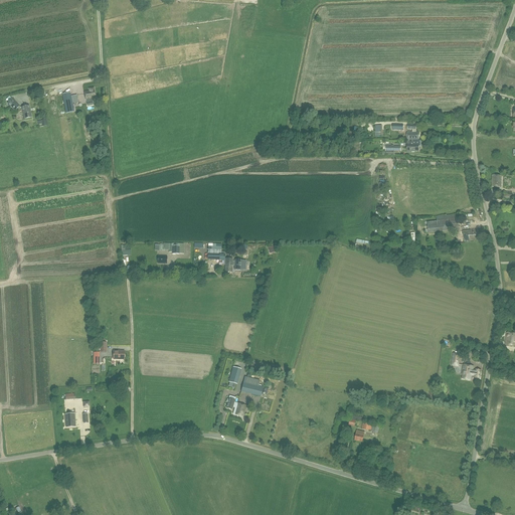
[(89,91),(84,92),(86,100),(87,100),(86,102),(87,103),(88,106),(93,105),(93,102),(92,102),(92,99),(96,99),(94,88),(89,89),(89,91)]
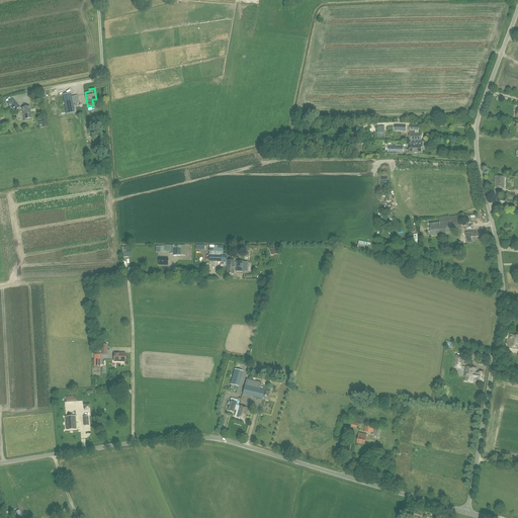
[(70,94),(62,95),(65,109),(73,107),(70,94)]
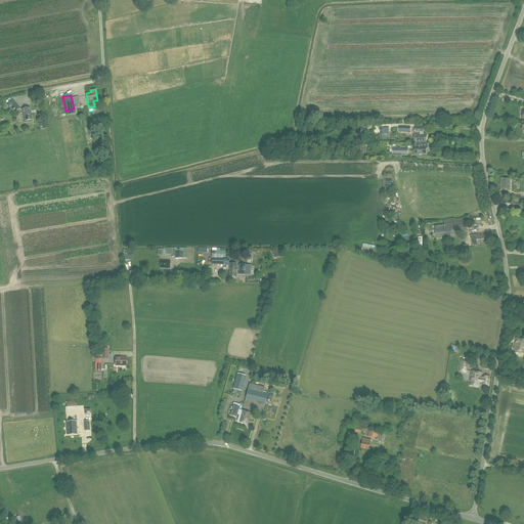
[(15,113),(19,108),(12,100),(7,105),(15,113)]
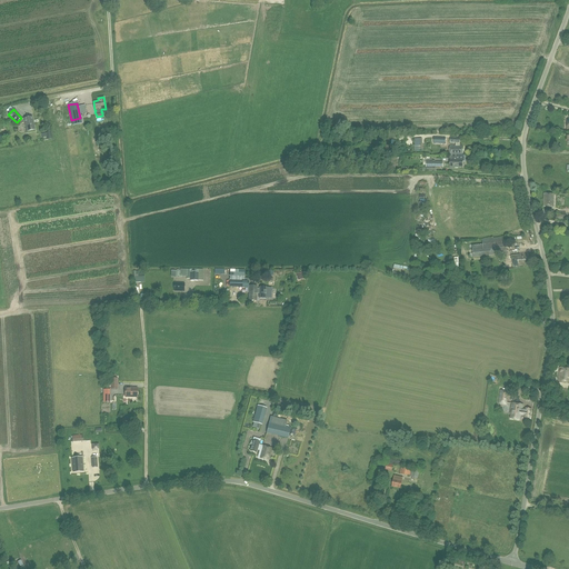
[(32,117),(23,119),(27,131),(35,129),(32,117)]
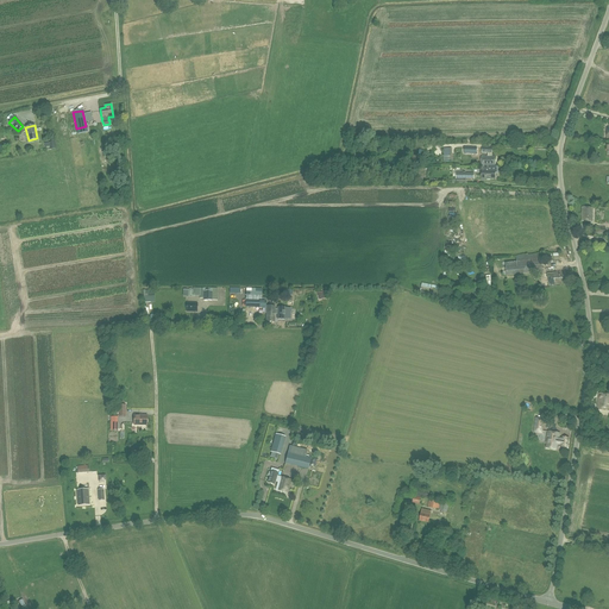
[(488,154),(488,156),(481,156),(482,167),(484,167),(495,167),(495,156),(493,156),(493,154),(493,148),(482,148),(482,152),(488,154)]
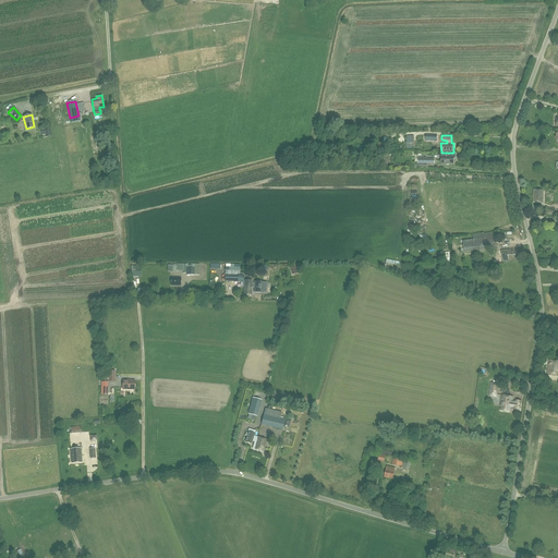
[(405,136),(405,148),(414,148),(414,142),(414,136),(405,136)]
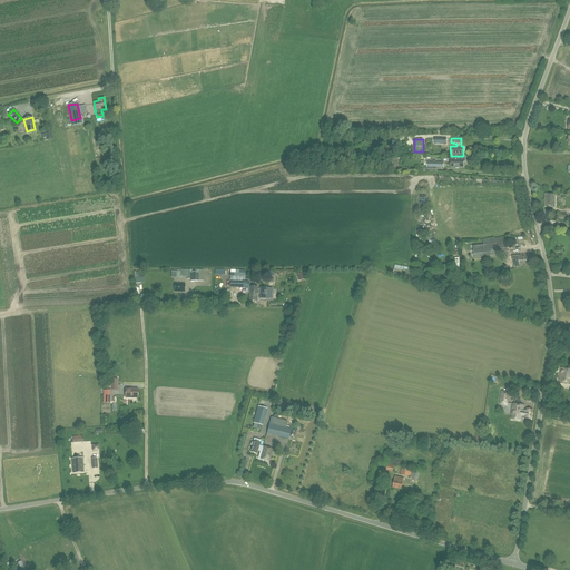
[(451,160),(451,168),(455,168),(459,168),(463,168),(463,163),(463,160),(465,160),(465,156),(463,156),(453,156),(453,160),(451,160)]
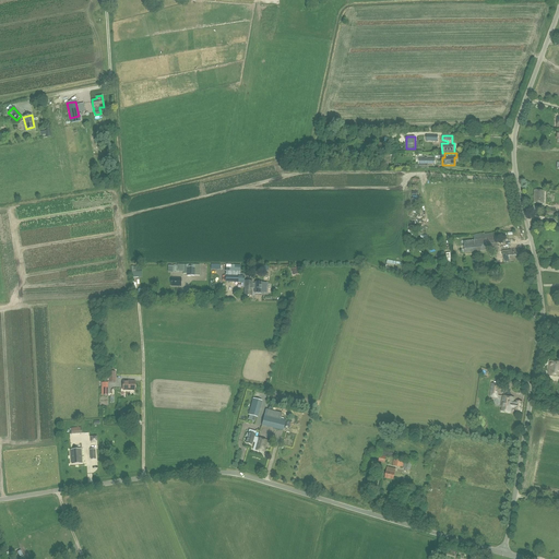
[(534,190),(533,203),(544,203),(544,191),(534,190)]
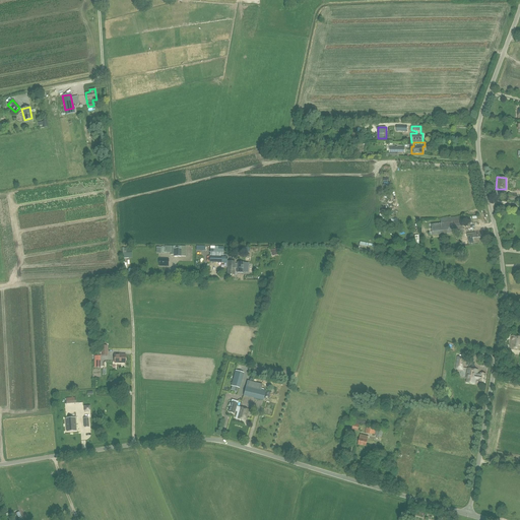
[(463,232),(462,221),(462,216),(451,217),(452,222),(432,224),(433,235),(463,232)]
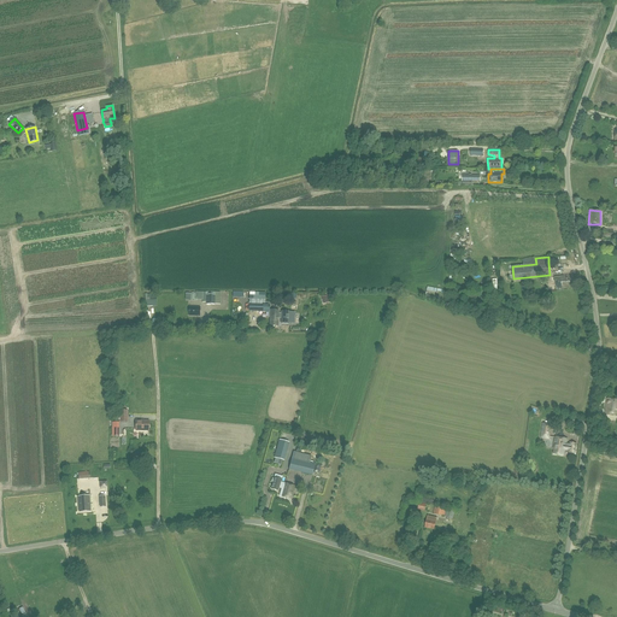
[(573,287),(570,275),(556,276),(557,288),(573,287)]
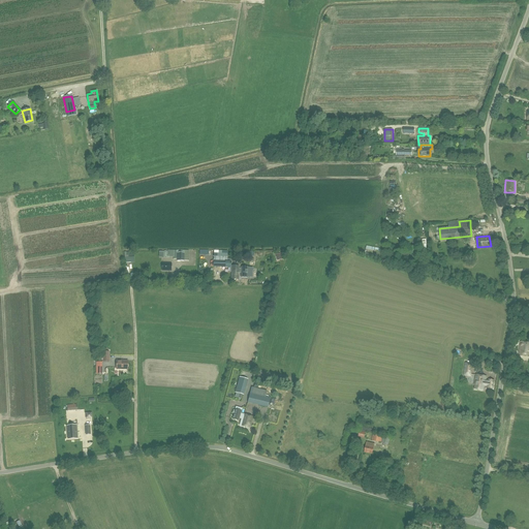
[(177,259),(177,260),(188,261),(188,250),(184,250),(169,250),(167,250),(167,253),(167,257),(174,257),(174,259),(177,259)]
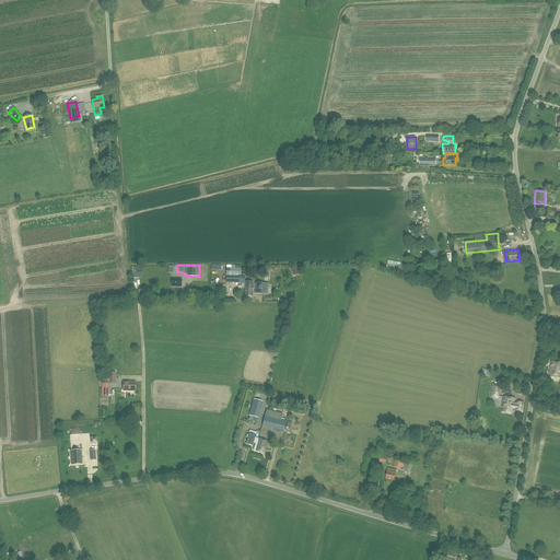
[(141,267),(131,267),(132,275),(132,278),(142,277),(142,273),(141,270),(141,267)]
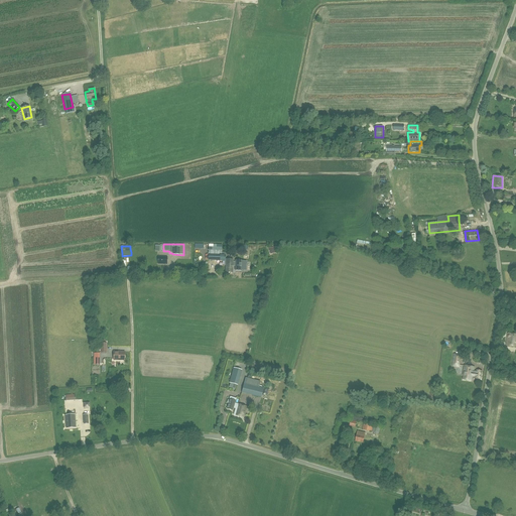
[(209,247),(208,260),(225,261),(225,253),(222,252),(222,255),(221,255),(222,248),(209,247)]
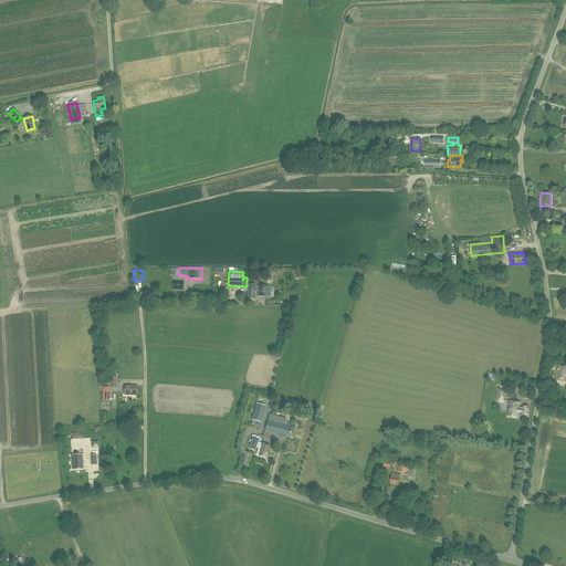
[(174,281),(174,290),(182,290),(184,281),(174,281)]
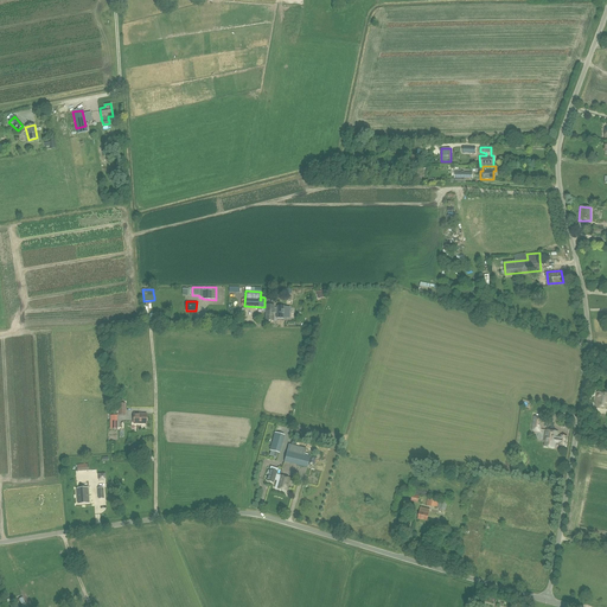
[(273,321),(273,313),(273,308),(273,306),(264,305),(264,307),(263,307),(263,311),(266,312),(264,321),(273,321)]
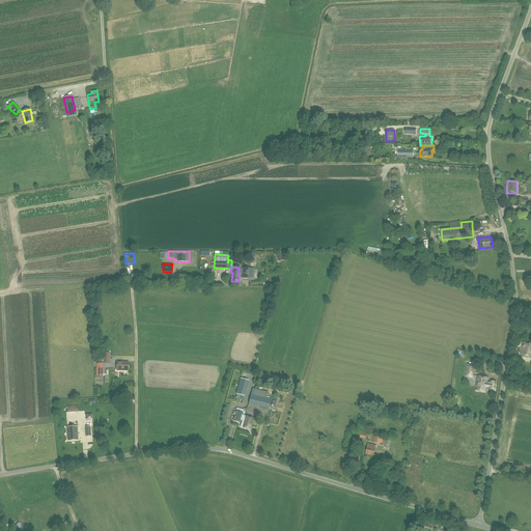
[(239,270),(239,274),(242,274),(242,278),(248,278),(253,278),(253,269),(248,269),(242,268),(242,270),(239,270)]
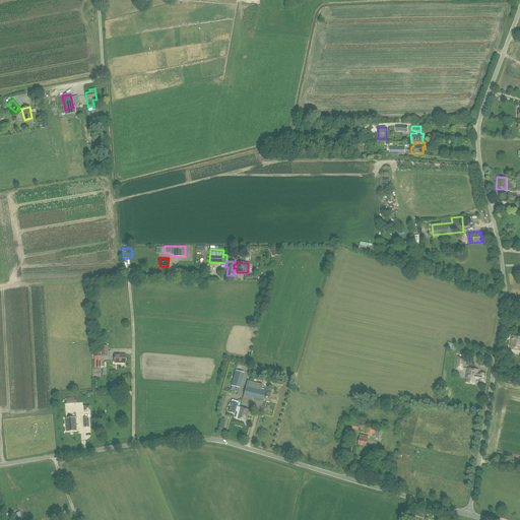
[(519,336),(511,335),(510,348),(519,348),(519,336)]
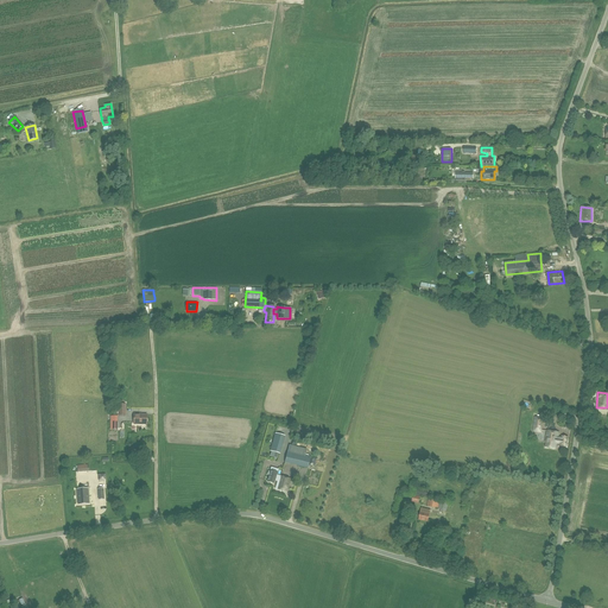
[(139,415),(139,413),(133,413),(133,424),(146,424),(146,415),(139,415)]
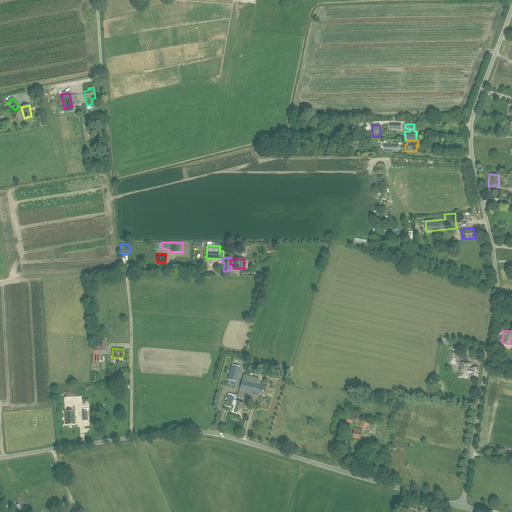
[(449,351),(448,361),(456,362),(458,351),(451,351),(450,351),(449,351)]
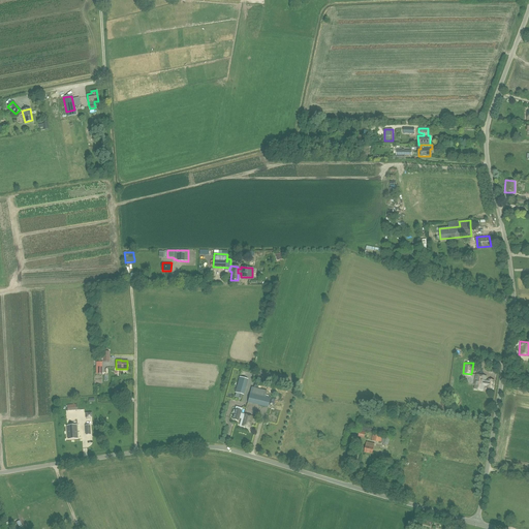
[(488,387),(493,389),(494,380),(489,379),(489,382),(486,381),(487,376),(475,374),(473,389),(484,391),(484,386),(485,386),(485,385),(488,385),(488,387)]
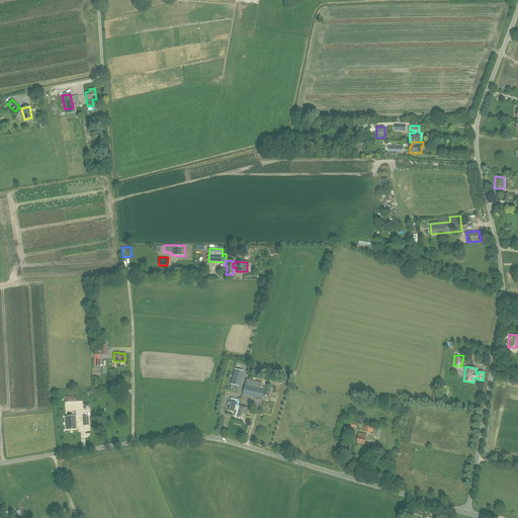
[(241,370),(235,369),(230,384),(237,386),(241,370)]
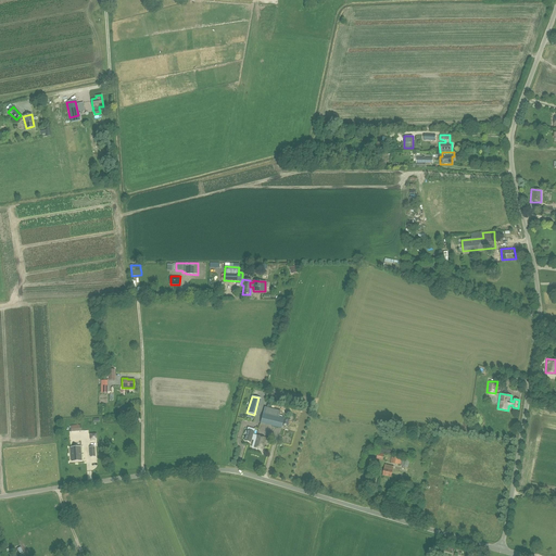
[(280,411),(264,407),(261,422),(281,428),(285,417),(279,416),(280,411)]
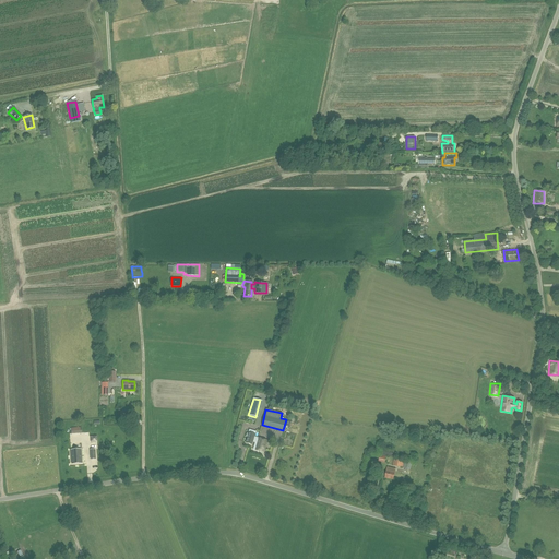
[(248,437),(247,443),(252,444),(253,442),(256,443),(253,449),(263,452),(268,441),(259,438),(254,437),(257,432),(250,430),(249,433),(248,433),(247,437),(248,437)]
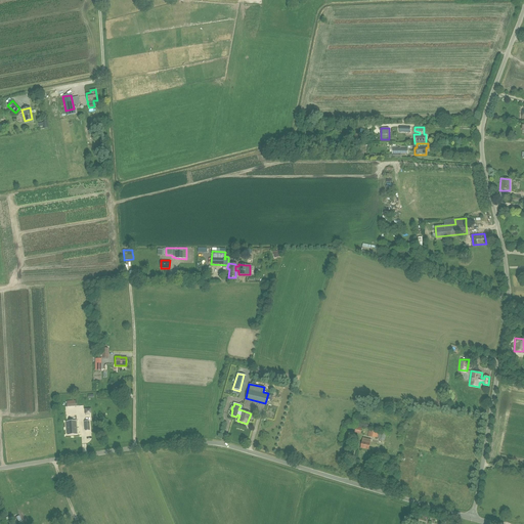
[(360,434),(361,428),(368,429),(369,422),(357,420),(356,427),(355,433),(360,434)]
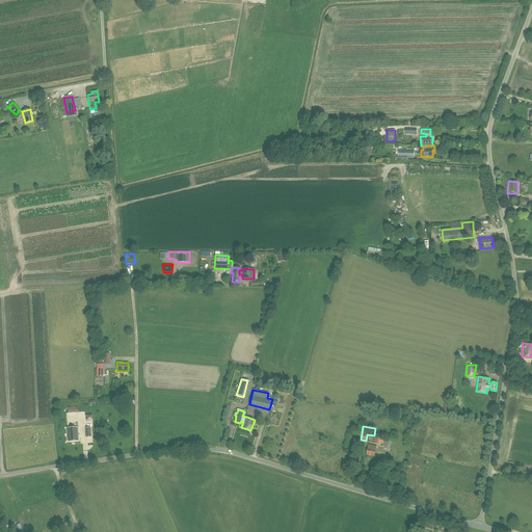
[(78,441),(77,428),(68,428),(69,442),(78,441)]
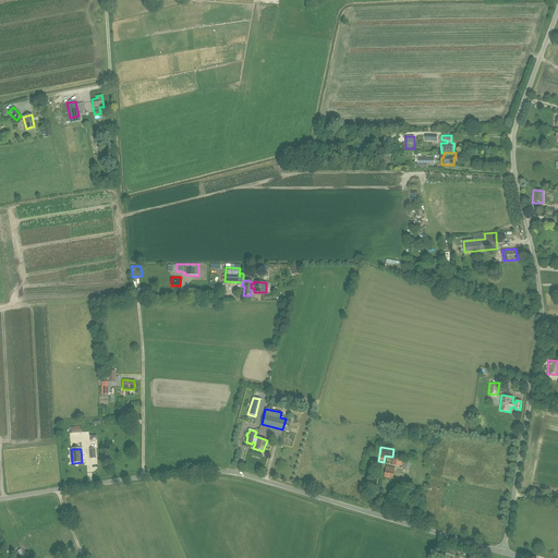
[(391,465),(402,468),(403,459),(393,457),(391,465)]
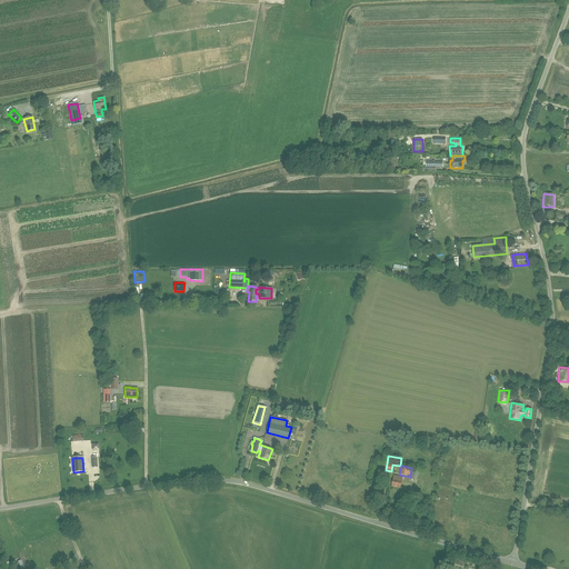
[(412,468),(410,477),(418,478),(419,470),(412,468)]
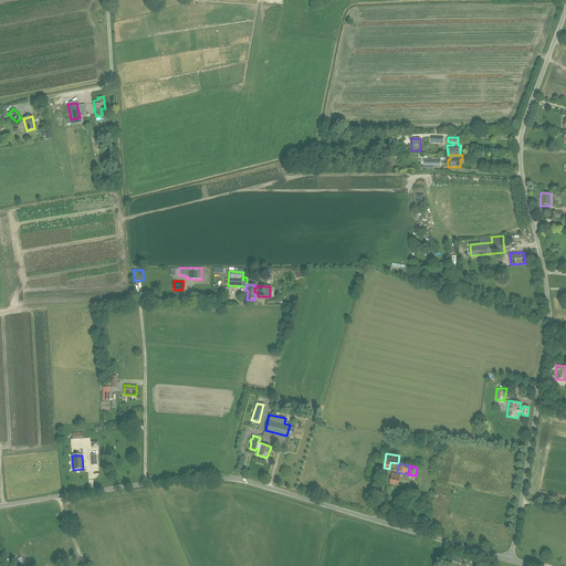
[(400,475),(392,473),(390,484),(398,485),(400,475)]
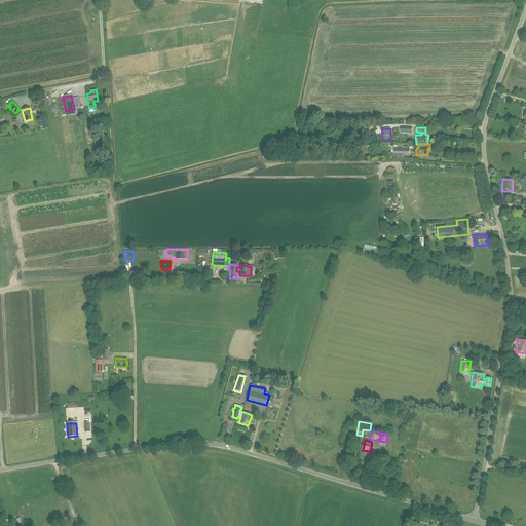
[(375,460),(382,462),(384,454),(377,453),(375,460)]
